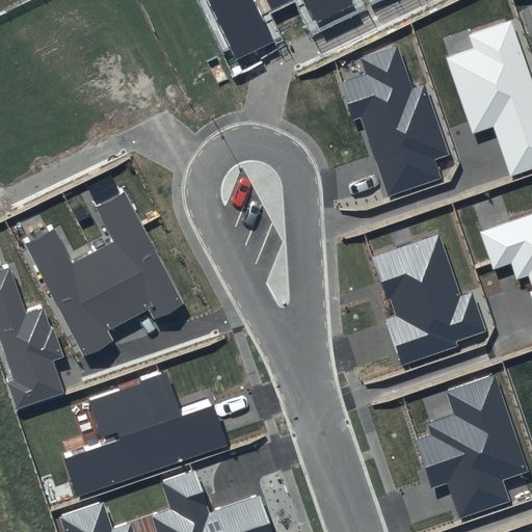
[(207,0),(237,60),(274,43),(263,20),(302,0),(304,0),(317,23),(354,4),(352,0),(207,0)]
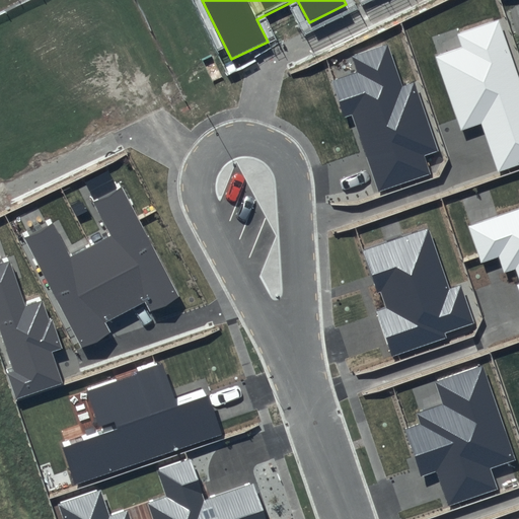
[(518,76),(498,19),(457,33),(461,49),(435,57),(461,131),(483,124),(499,172),(518,165),(518,76)]
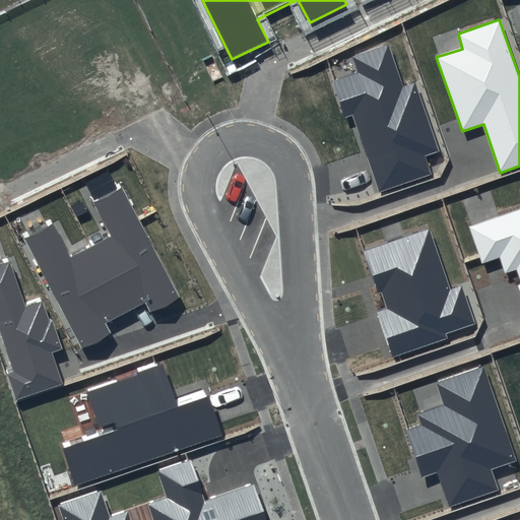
[(359,72),(331,80),(344,119),(352,116),(380,192),(432,175),(425,154),(438,150),(415,83),(402,87),(388,45),(353,57),(359,72)]
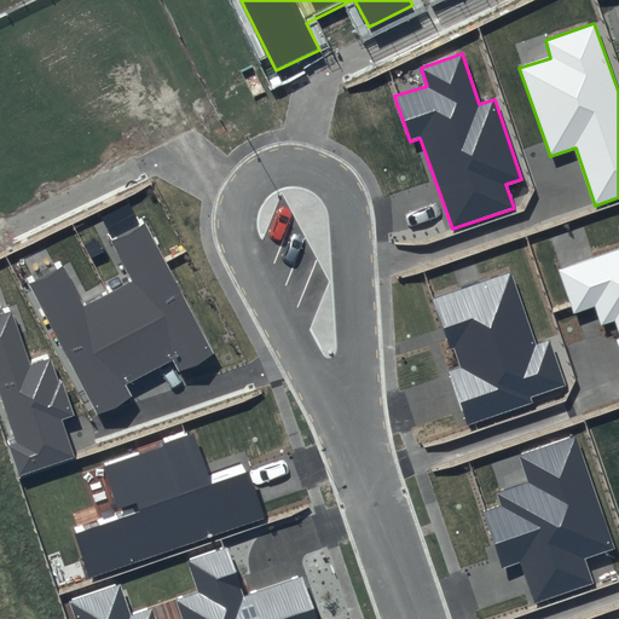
[(63,264),(29,282),(98,416),(131,398),(125,387),(173,362),(179,372),(213,353),(143,220),(108,237),(131,279),(85,304),(63,264)]
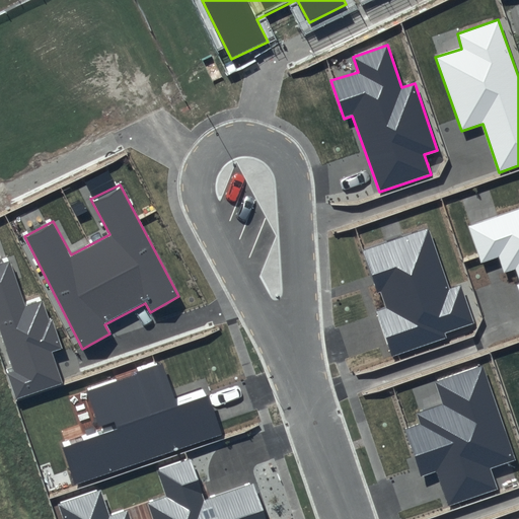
[(518,209),(467,226),(480,265),(499,257),(504,271),(515,269),(518,281),(518,209)]
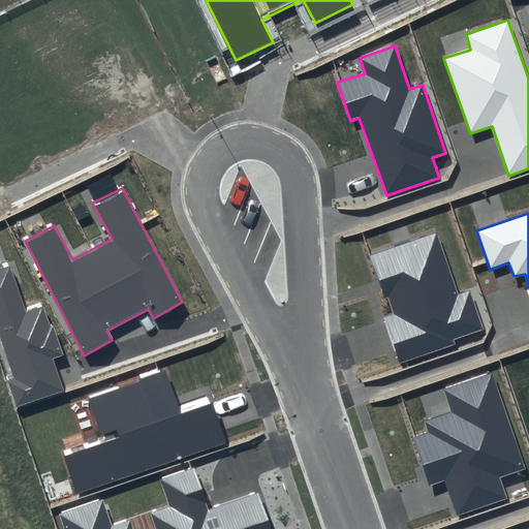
[(436,234),(370,256),(390,316),(385,318),(401,363),(485,331),(469,291),(458,296),(436,234)]
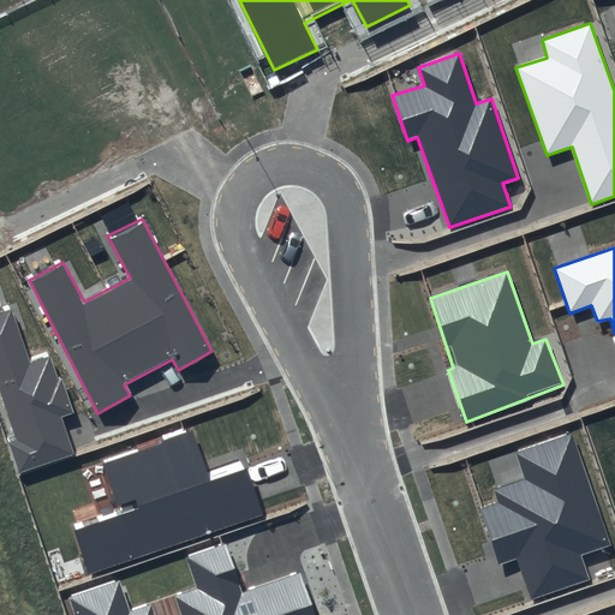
[(12,309),(0,312),(0,388),(27,467),(73,452),(63,417),(73,413),(54,356),(30,363),(12,309)]
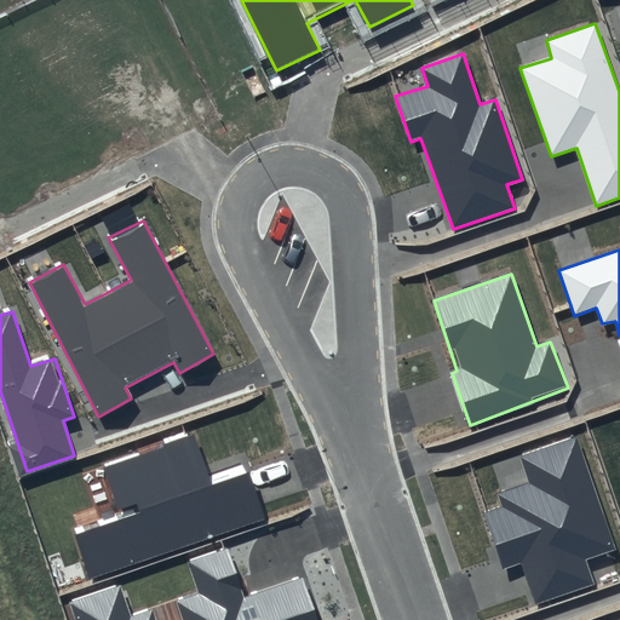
[(78,532),(91,577),(265,517),(247,465),(206,480),(190,434),(101,465),(118,518),(78,532)]
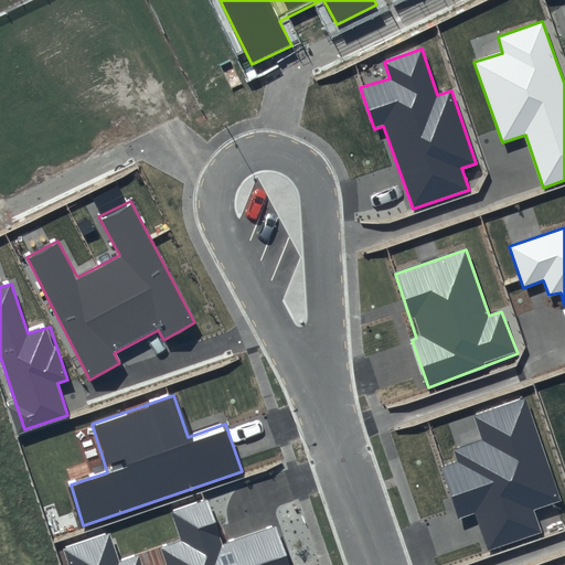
[(523,398),(472,416),(481,440),(454,450),(458,462),(440,468),(457,519),(475,513),(488,551),(542,532),(533,510),(562,500),(523,398)]
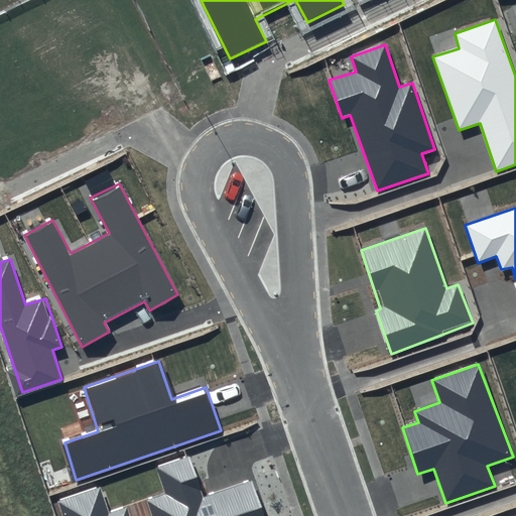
[(100,487),(58,501),(62,515),(264,515),(252,481),(202,498),(188,456),(157,467),(165,494),(147,500),(152,515),(129,515),(127,508),(110,514),(100,487)]
